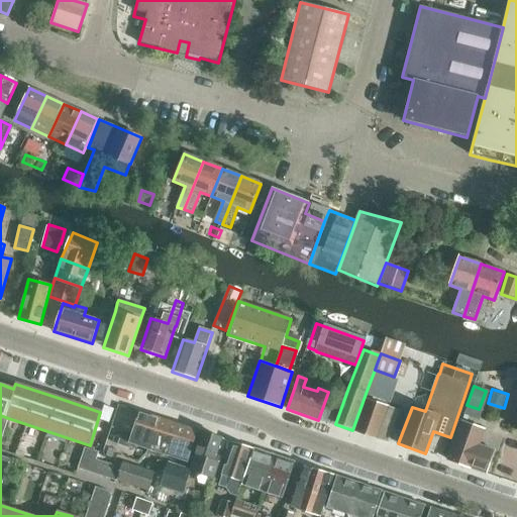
[(376,439),(377,436),(389,440),(400,410),(367,398),(354,431),(376,439)]
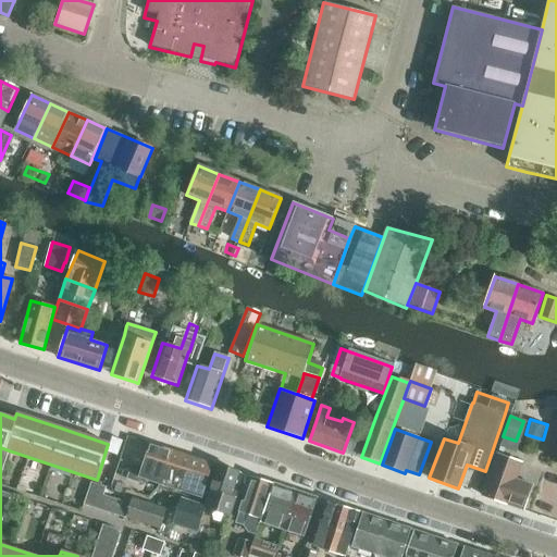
[(107,452),(116,455),(122,441),(112,437),(107,452)]
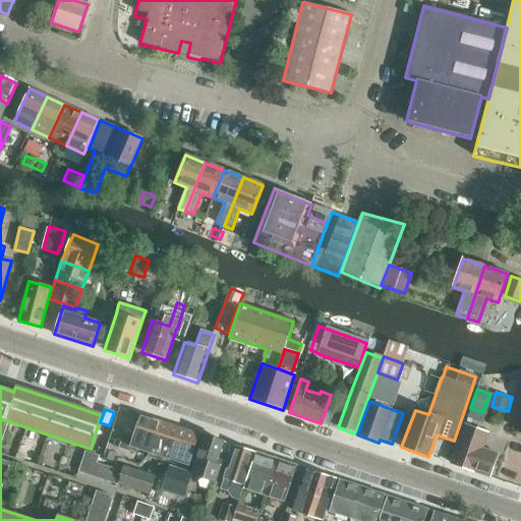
[(136,449),(149,453),(160,421),(139,415),(132,437),(123,433),(118,448),(135,454),(136,449)]
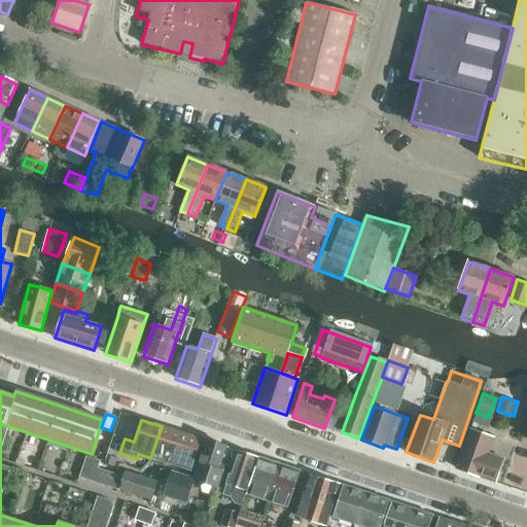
[(150,458),(170,465),(181,432),(162,426),(150,458)]
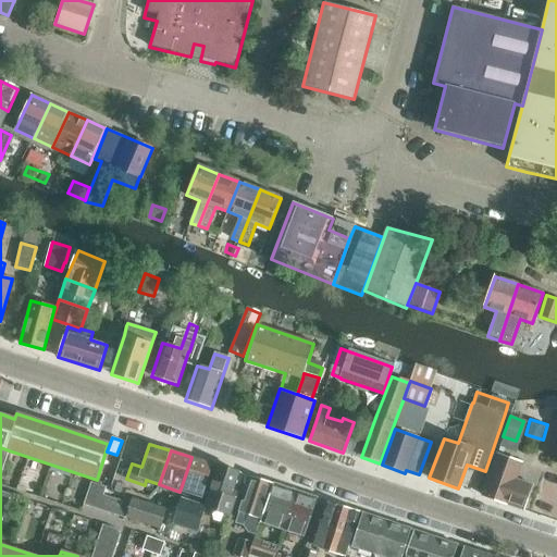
[(482,495),(523,510),(532,485),(516,480),(521,463),(496,455),(482,495)]
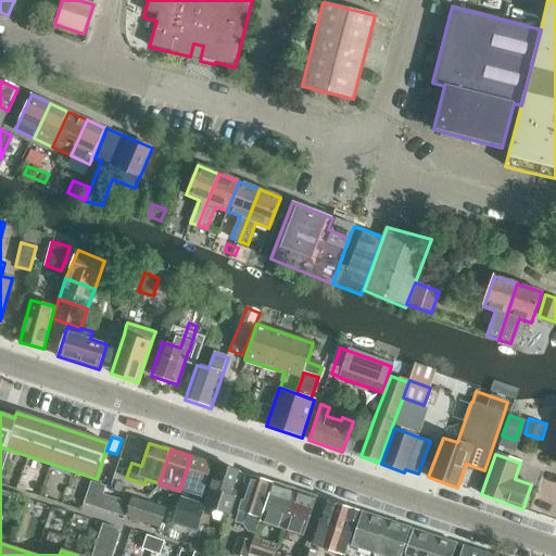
[(191,456),(179,491),(201,497),(212,463),(191,456)]
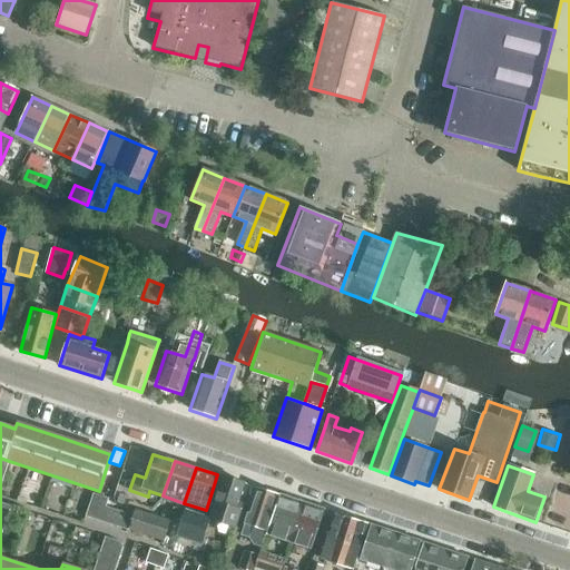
[(209,519),(231,527),(235,528),(243,504),(238,502),(245,483),(223,477),(209,519)]
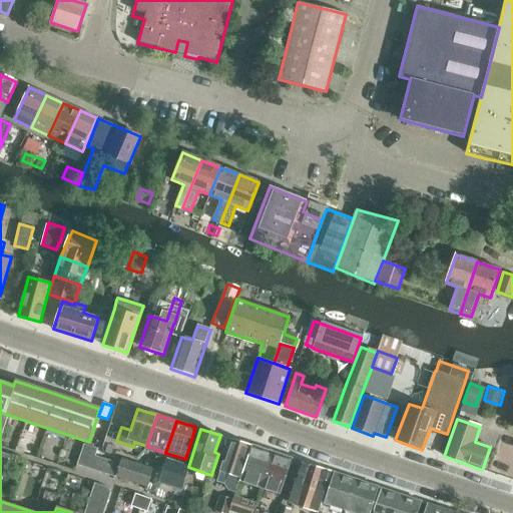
[(218,477),(216,482),(220,483),(223,484),(223,485),(228,492),(234,494),(236,487),(238,480),(241,470),(249,445),(231,439),(230,439),(218,477)]
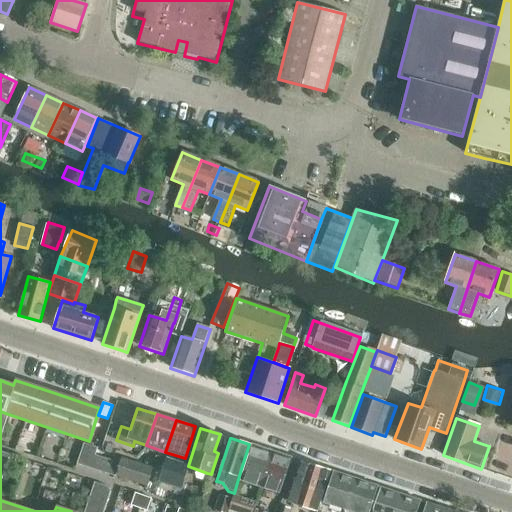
[(114,477),(134,484),(141,462),(122,455),(118,467),(111,464),(112,461),(95,455),(97,448),(84,443),(77,464),(115,476),(114,477)]
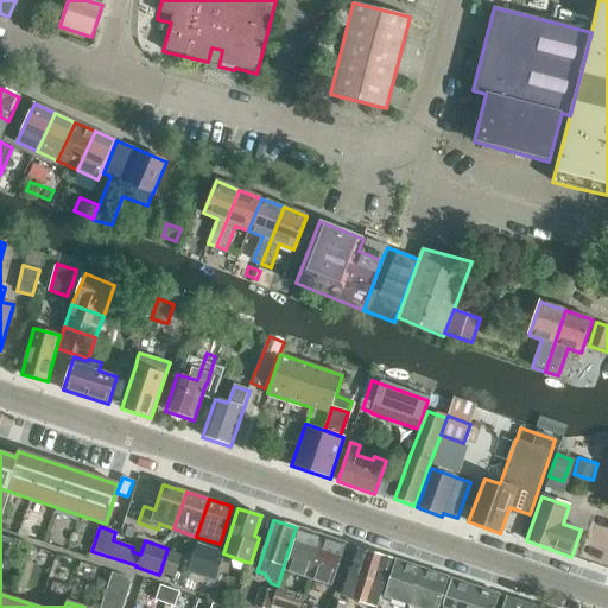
[(284,570),(308,577),(322,536),(298,527),(284,570)]
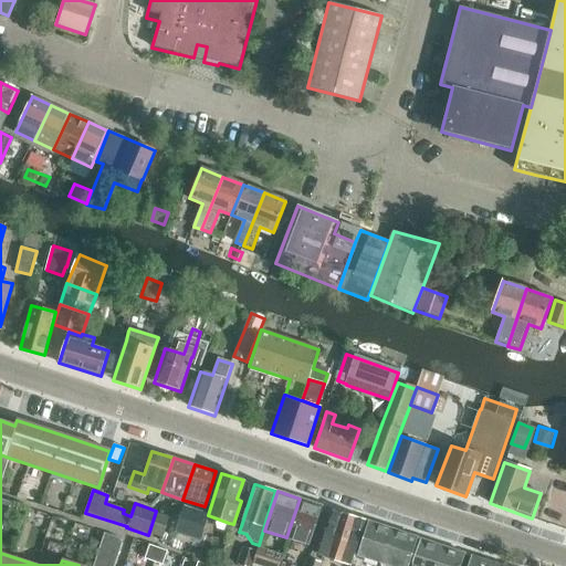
[(300,499),(286,537),(308,545),(322,506),(300,499)]
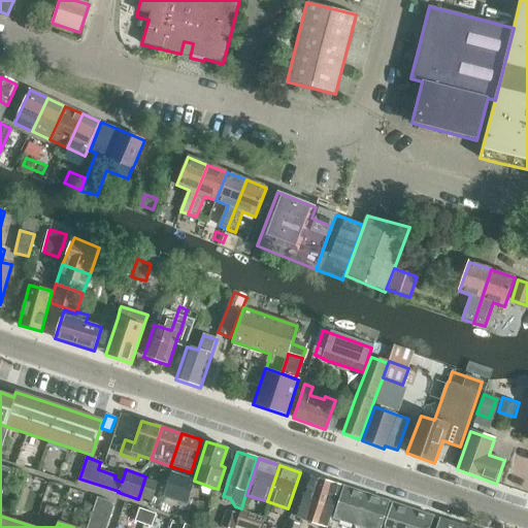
[(164,496),(188,503),(193,485),(189,484),(190,480),(171,473),(164,496)]
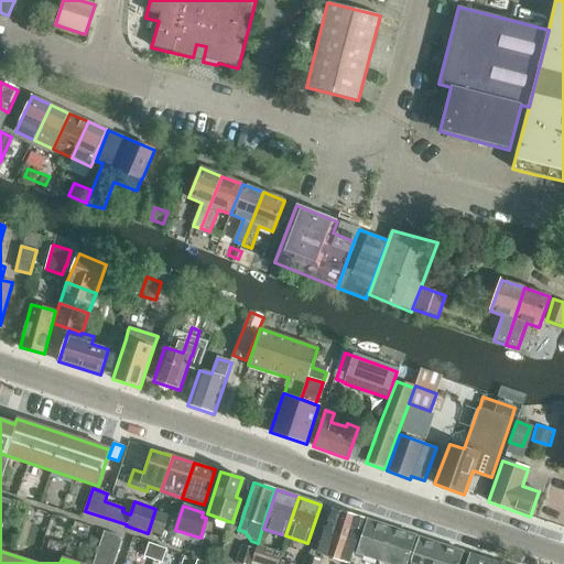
[(155,509),(148,533),(159,538),(167,513),(155,509)]
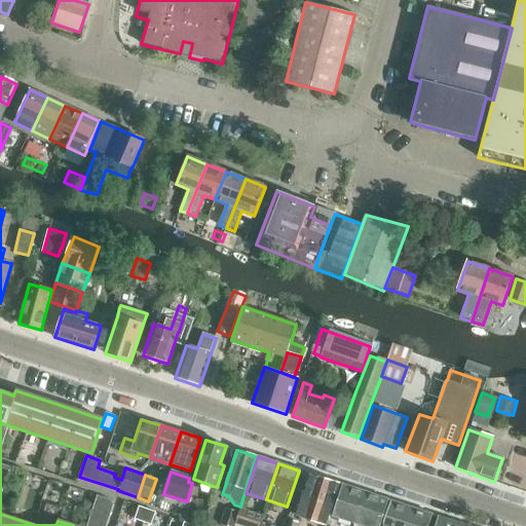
[(310,475),(303,495),(332,505),(339,484),(310,475)]
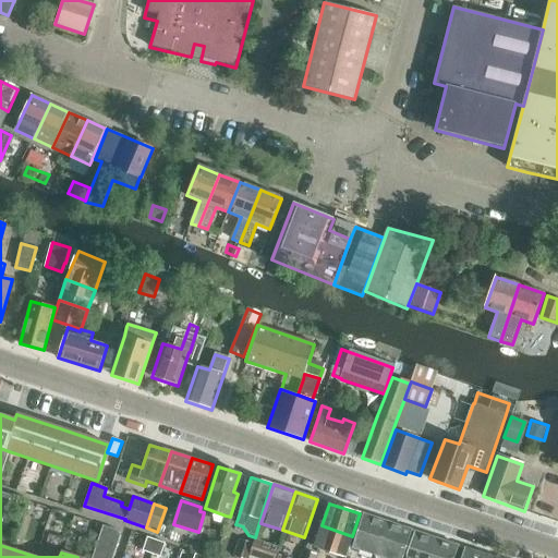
[(59,509),(53,529),(71,534),(77,514),(59,509)]
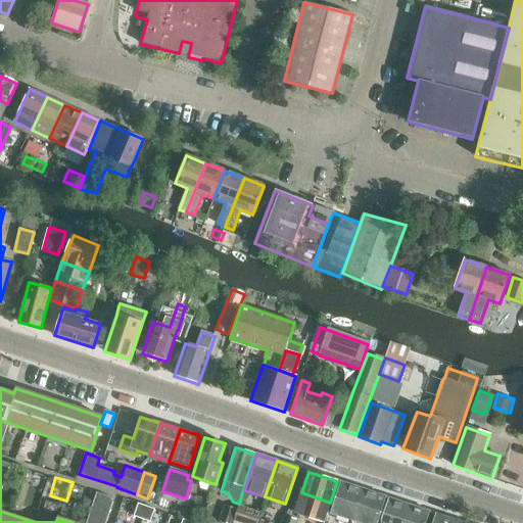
[(330,513),(352,520),(363,489),(340,482),(330,513)]
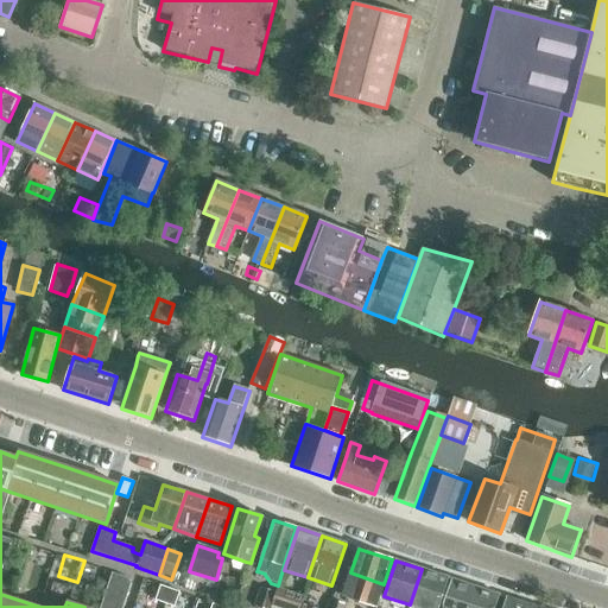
[(422,569),(410,605),(420,607),(438,607),(449,578),(422,569)]
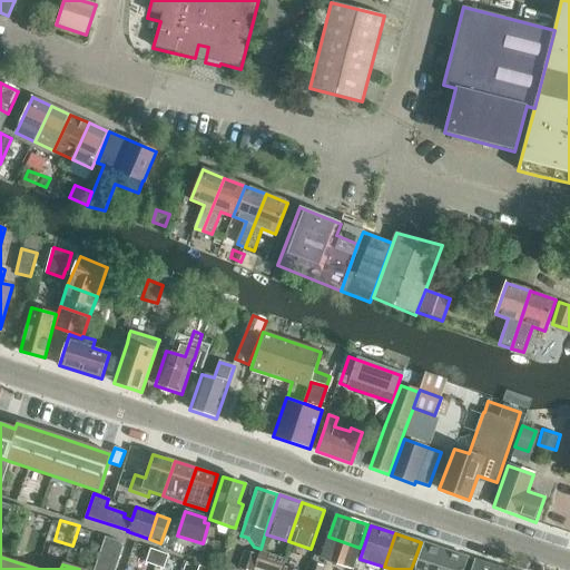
[(94,569),(115,569),(123,548),(120,542),(105,537),(94,569)]
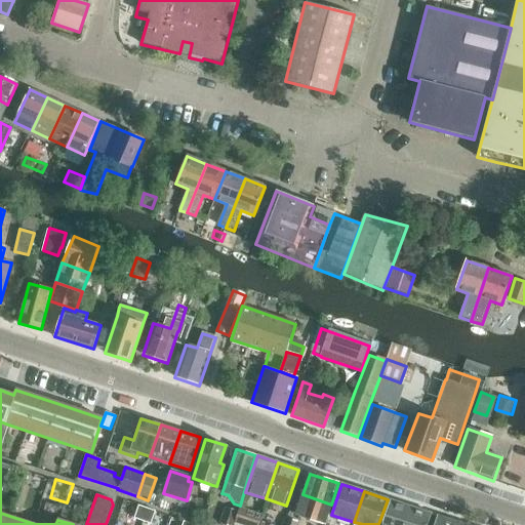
[(331,505),(303,494),(297,510),(295,510),(294,513),(296,514),(325,524),(331,505)]
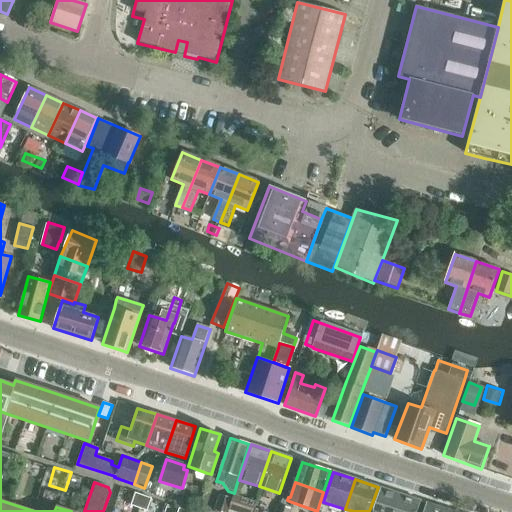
[(394,511),(400,496),(401,494),(400,494),(381,488),(380,488),(372,511),(394,511)]
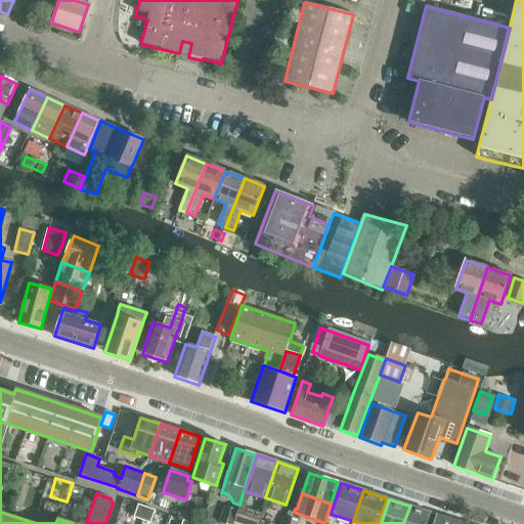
[(138,505),(133,517),(141,520),(142,518),(146,507),(138,505)]
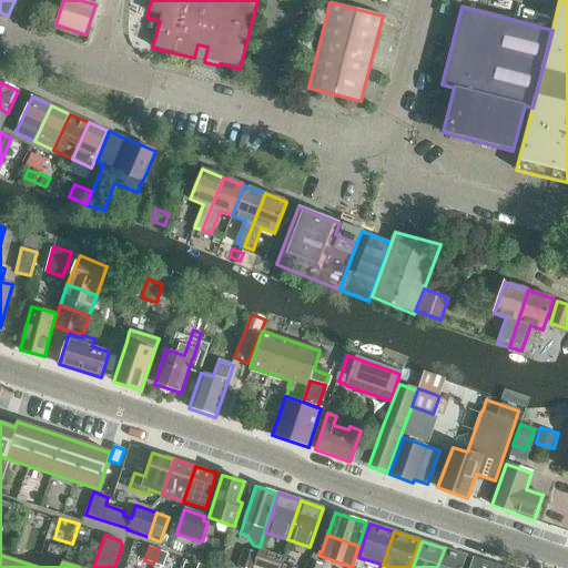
[(444,550),(437,567),(462,567),(466,556),(450,550),(445,548),(444,550)]
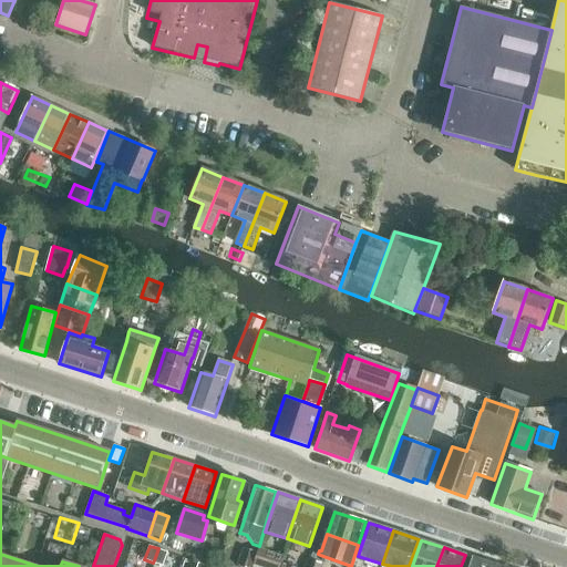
[(154,560),(153,563),(163,566),(167,552),(158,548),(154,560)]
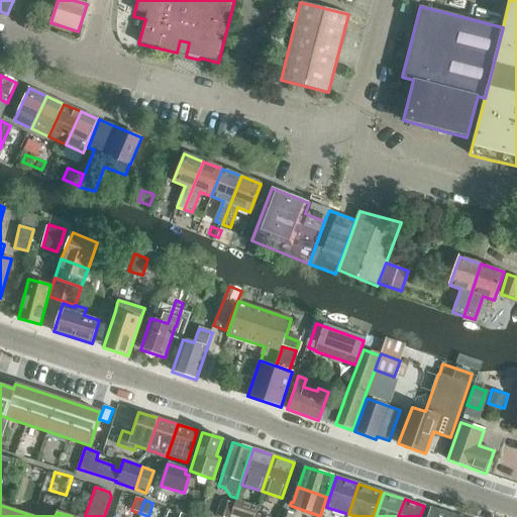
[(229,502),(222,500),(220,506),(217,515),(223,516),(228,516),(233,503),(229,502)]
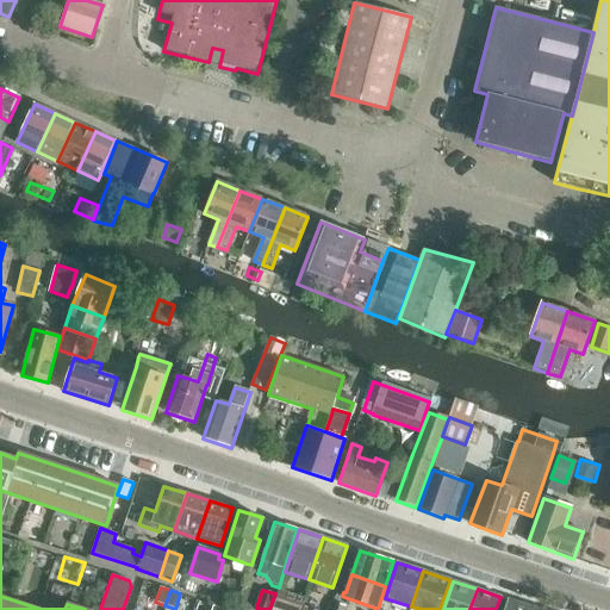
[(273,608),(280,609),(302,609),(305,598),(279,590),(273,608)]
